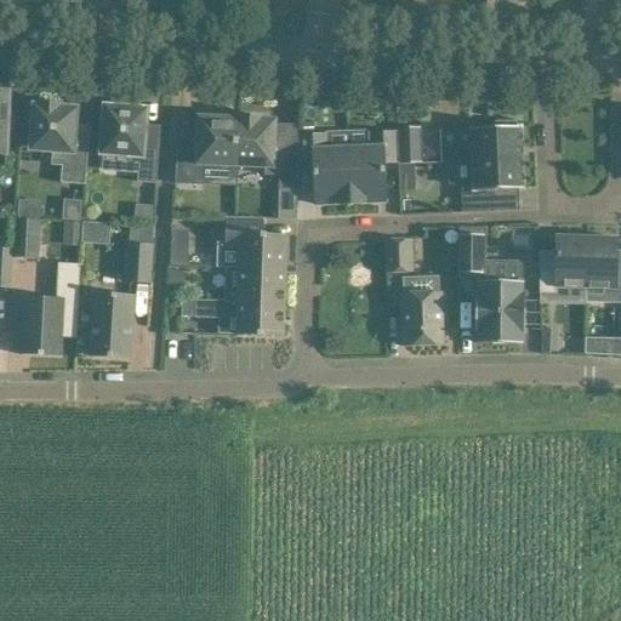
[(0,167),(6,167),(7,132),(12,134),(13,114),(9,114),(10,92),(4,92),(4,86),(0,86),(0,167)]
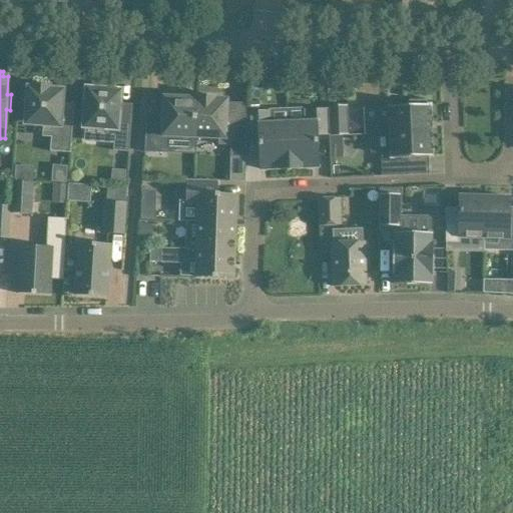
[(49,86),(34,85),(34,89),(30,89),(30,92),(26,92),(25,105),(29,105),(27,123),(44,124),(43,136),(51,136),(50,151),(70,153),(74,104),(61,103),(62,91),(49,90),(49,86)]
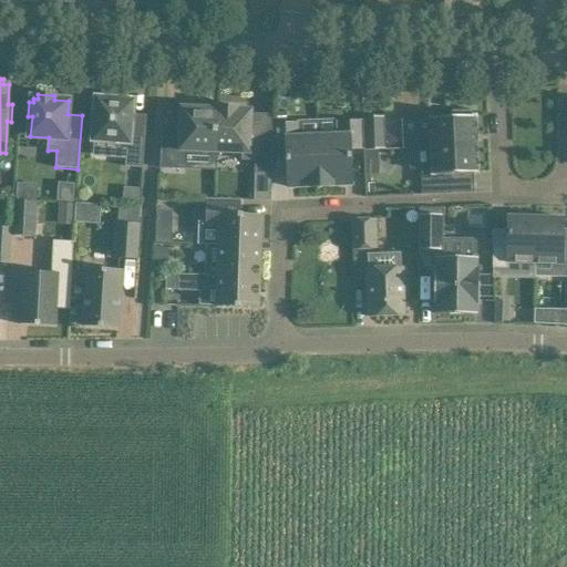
[(92,117),(95,117),(94,140),(119,142),(119,152),(126,152),(125,167),(143,168),(146,116),(132,115),(133,102),(116,100),(116,96),(102,95),(102,100),(98,99),(96,103),(93,103),(92,117)]
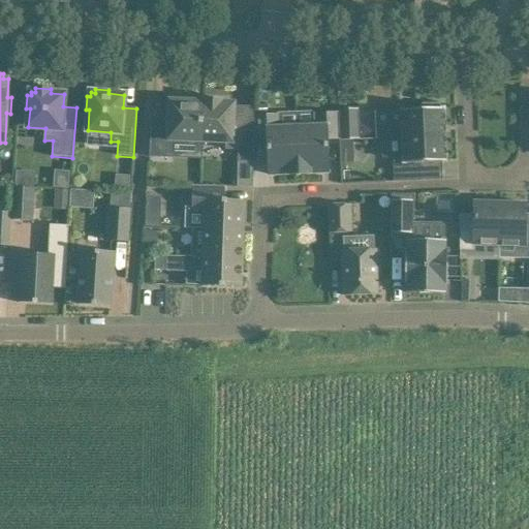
[(203,143),(234,144),(235,102),(223,102),(223,100),(204,99),(204,101),(203,143)]
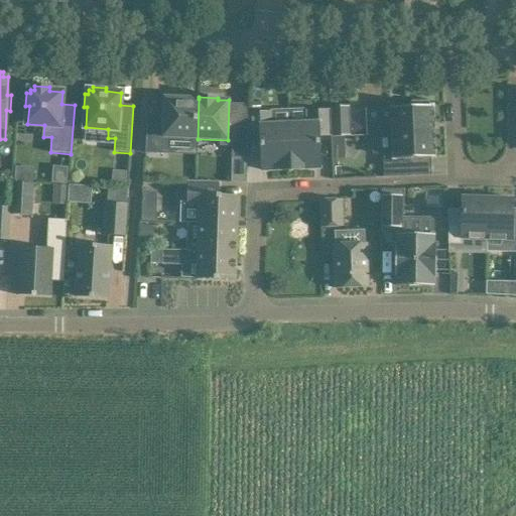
[(198,139),(199,99),(165,98),(164,117),(148,116),(145,153),(163,154),(164,138),(198,139)]
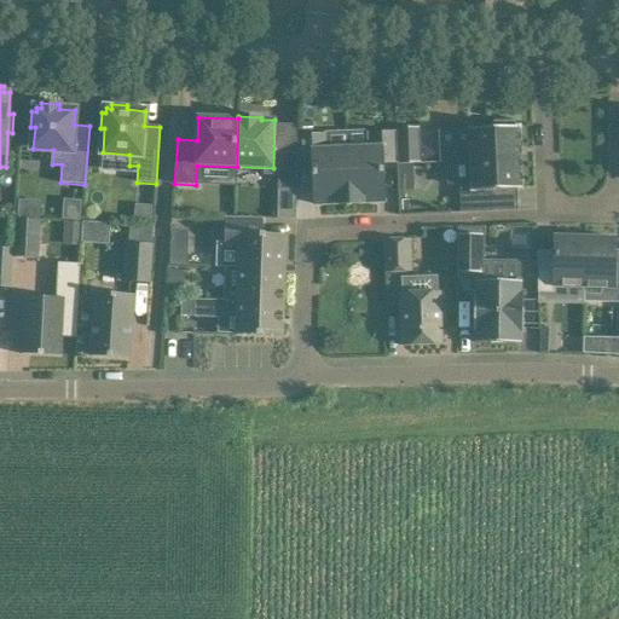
[(440,163),(472,161),(521,160),(519,127),(516,127),(516,122),(518,122),(518,120),(493,121),(493,123),(495,122),(496,128),(470,129),(470,146),(439,148),(440,163)]
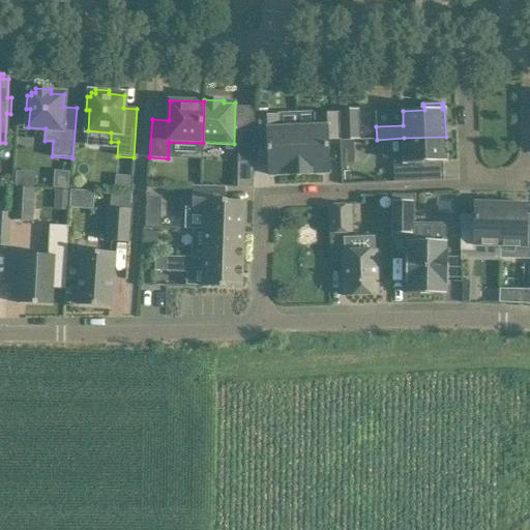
[(340,110),(340,113),(341,140),(341,141),(360,140),(359,109),(340,110)]
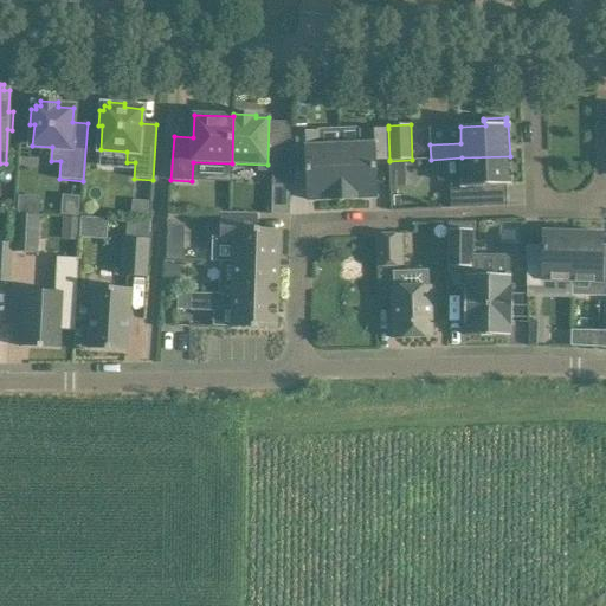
[(360,144),(340,146),(342,200),(355,199),(355,198),(376,198),(375,161),(389,160),(388,129),(359,130),(360,144)]
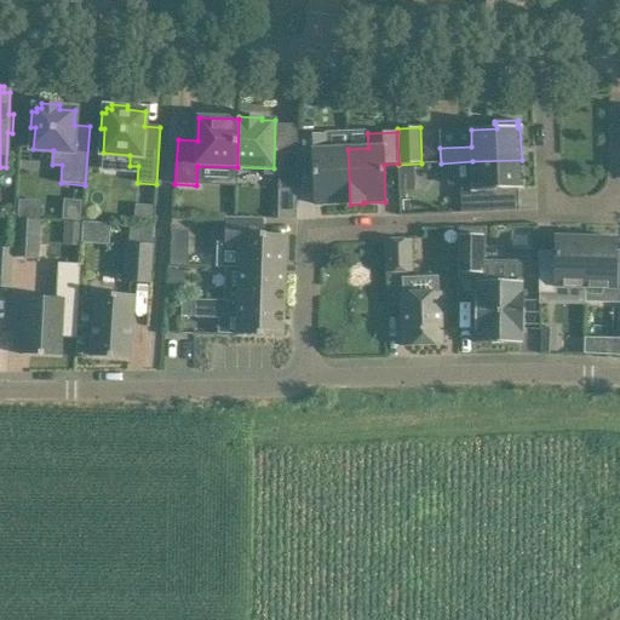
[(298,155),(298,162),(314,162),(315,205),(337,204),(337,205),(350,205),(348,149),(326,150),(326,133),(299,135),(298,155)]
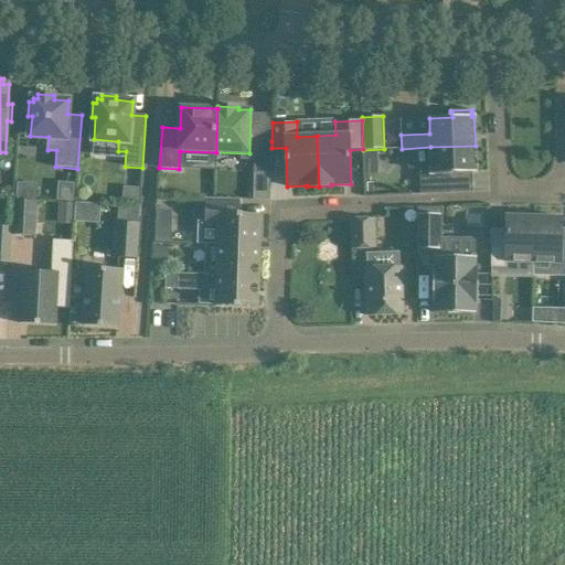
[(255,141),(254,173),(270,174),(272,148),(272,141),(255,141)]
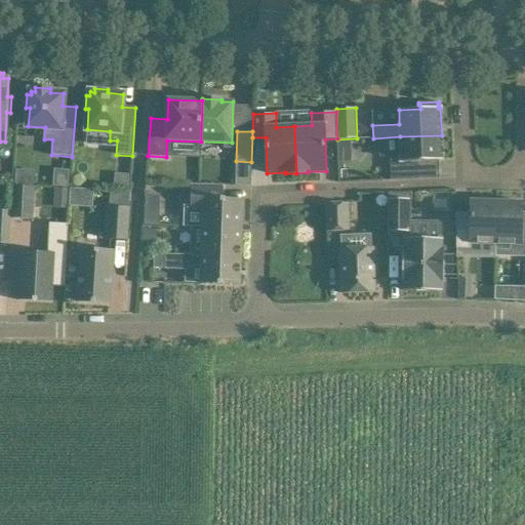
[(442,135),(400,136),(401,155),(390,156),(391,180),(419,179),(418,161),(443,160),(442,135)]
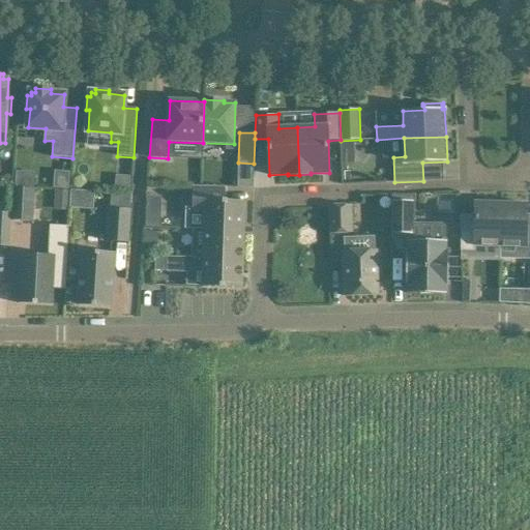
[(354,142),(342,142),(343,152),(355,152),(354,142)]
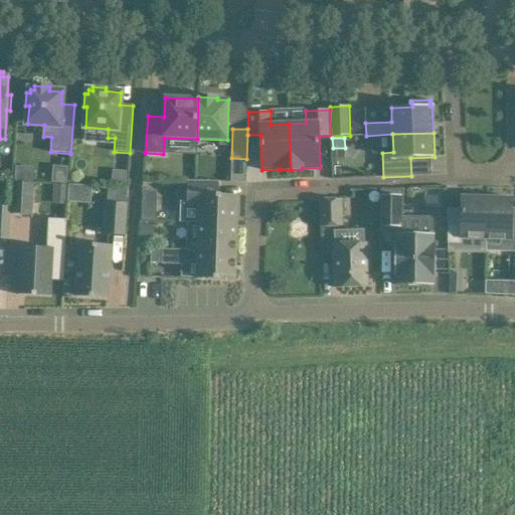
[(67,170),(55,169),(54,182),(66,183),(67,170)]
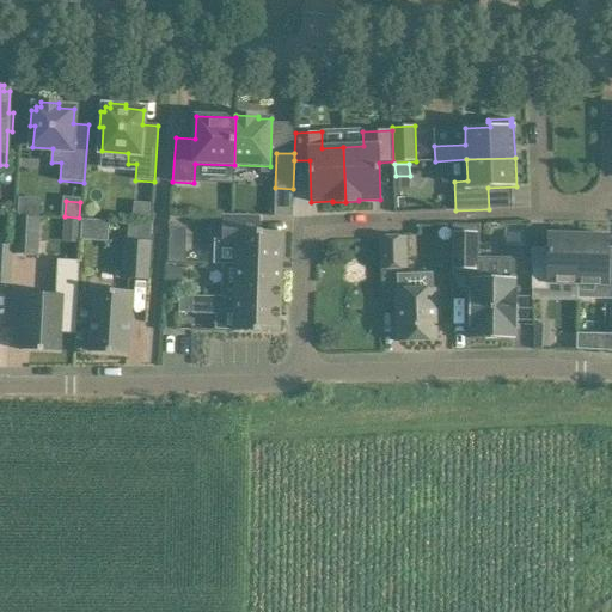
[(135,202),(134,218),(148,219),(150,203),(135,202)]
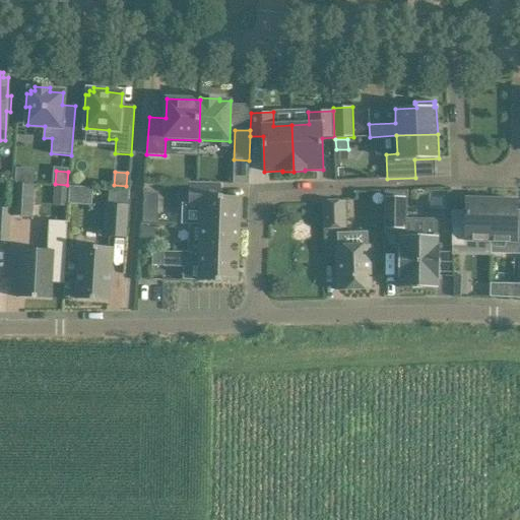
[(182,204),(182,221),(200,222),(200,224),(239,225),(240,197),(220,197),(221,184),(189,183),(188,204),(182,204)]
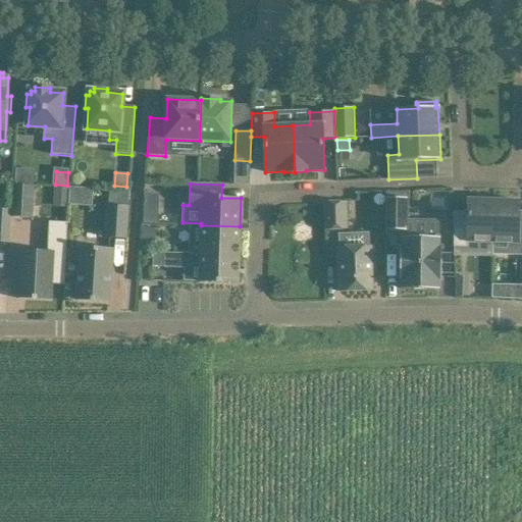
[(11,217),(33,218),(34,186),(13,185),(11,217)]
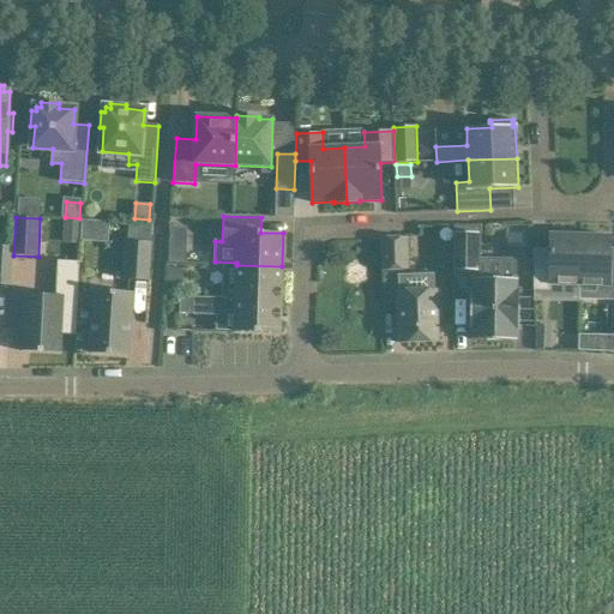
[(80,239),(82,221),(64,220),(64,239),(80,239)]
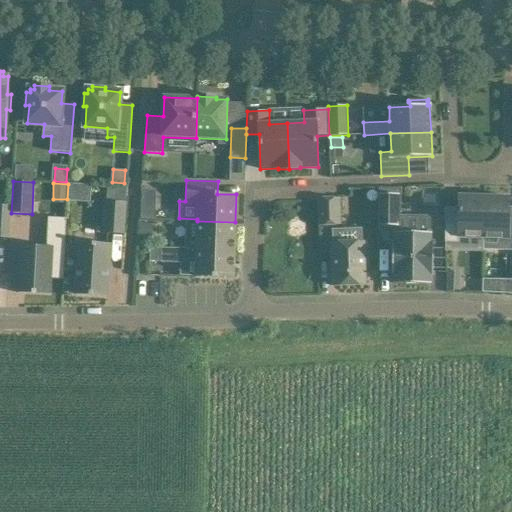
[(378,226),(378,244),(392,244),(392,274),(395,274),(395,284),(429,284),(429,274),(433,274),(433,243),(430,243),(430,233),(398,233),(398,194),(378,194),(378,226)]
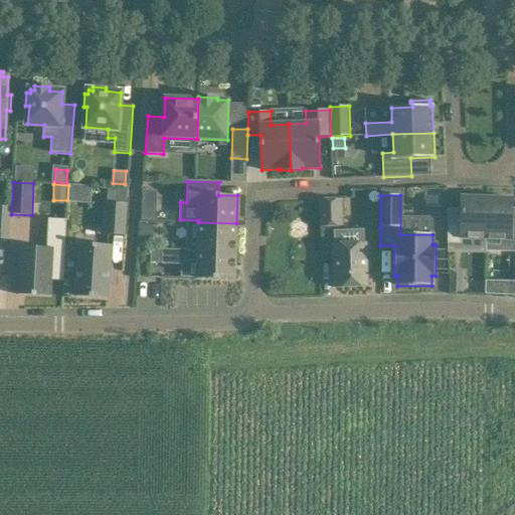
[(462,238),(486,239),(487,197),(461,196),(459,229),(447,229),(448,243),(461,244),(462,238)]
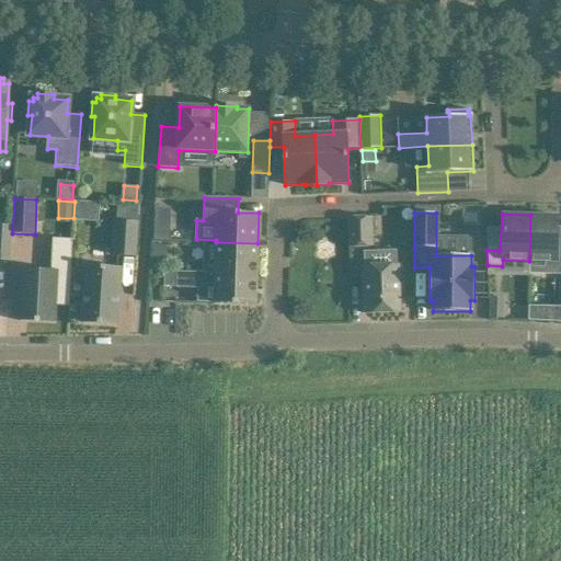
[(546,274),(560,274),(560,253),(558,253),(559,216),(530,215),(529,261),(546,261),(546,274)]
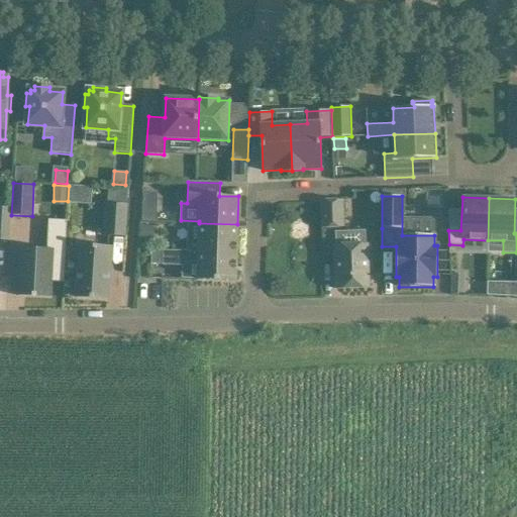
[(321,201),(322,228),(343,227),(341,200),(321,201)]
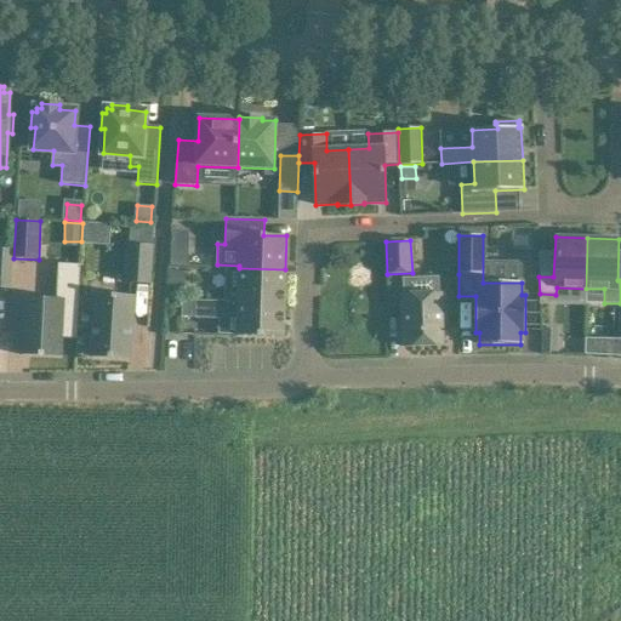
[(188,243),(171,243),(171,263),(188,265),(188,243)]
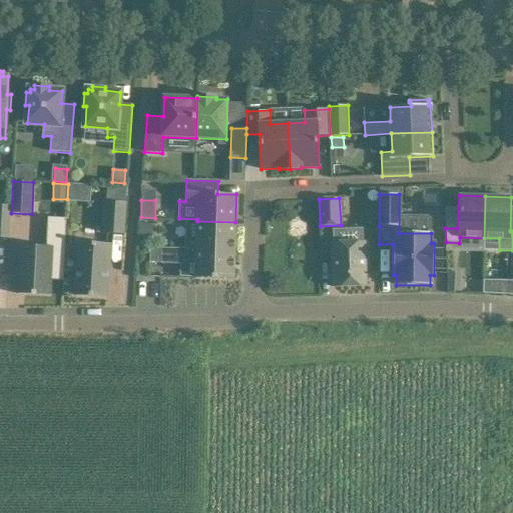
[(123,234),(125,203),(106,201),(104,233),(123,234)]
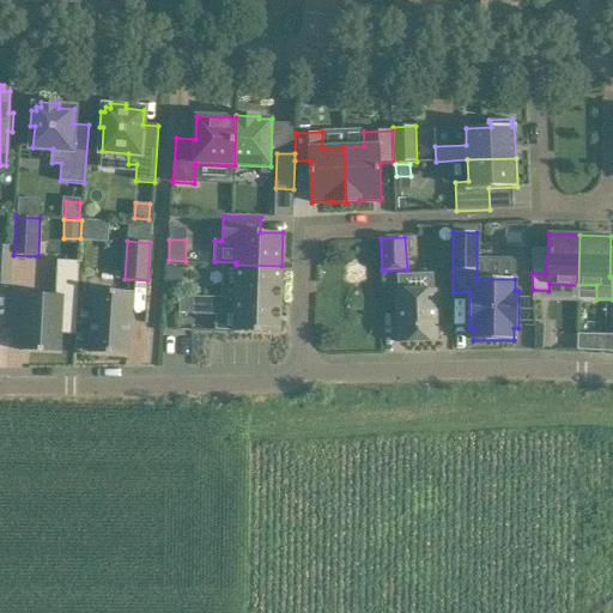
[(0,284),(11,285),(13,247),(0,246),(0,284)]
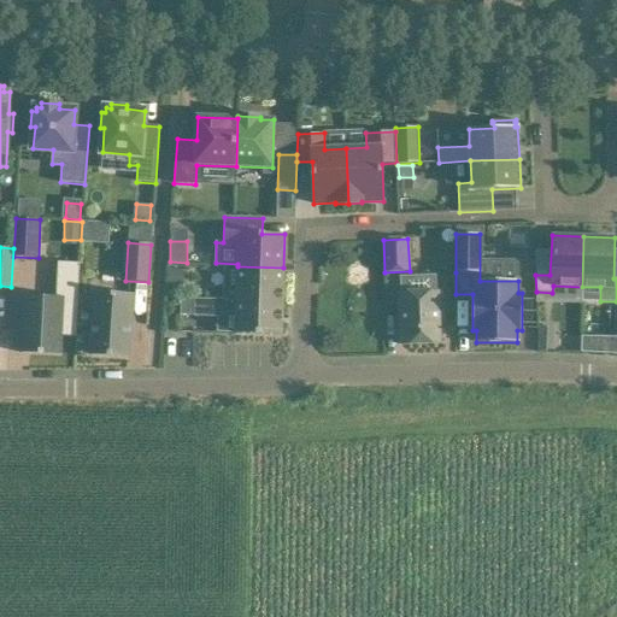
[(24,295),(22,353),(60,356),(62,336),(76,336),(80,263),(58,263),(57,297),(24,295)]
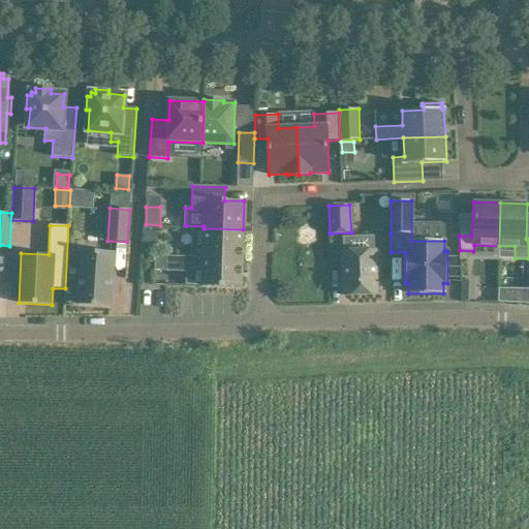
[(242,258),(243,258),(243,229),(204,228),(204,257),(242,258)]
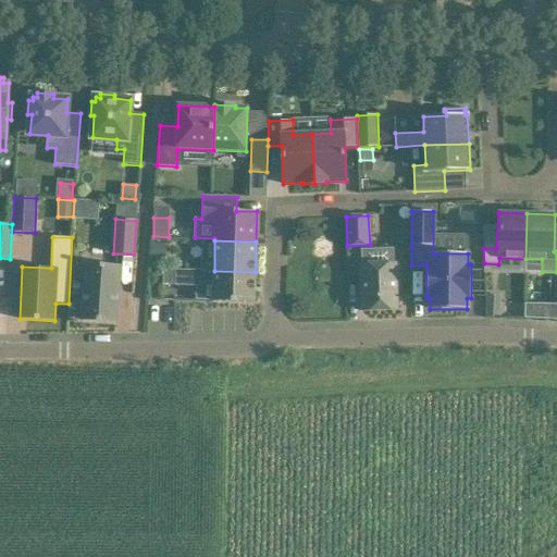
[(165,243),(152,243),(152,257),(164,257),(165,243)]
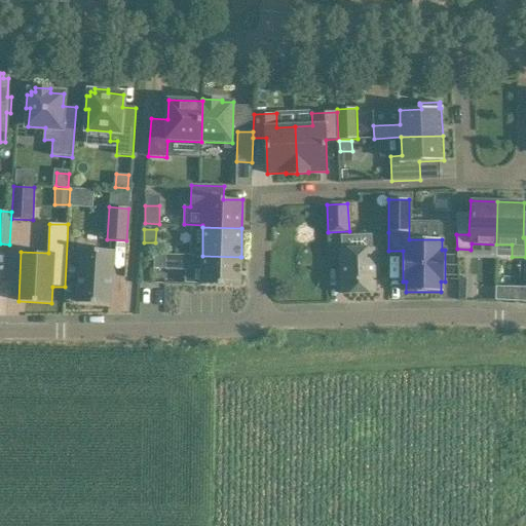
[(376,248),(340,250),(342,295),(375,293),(374,275),(377,274),(376,248)]
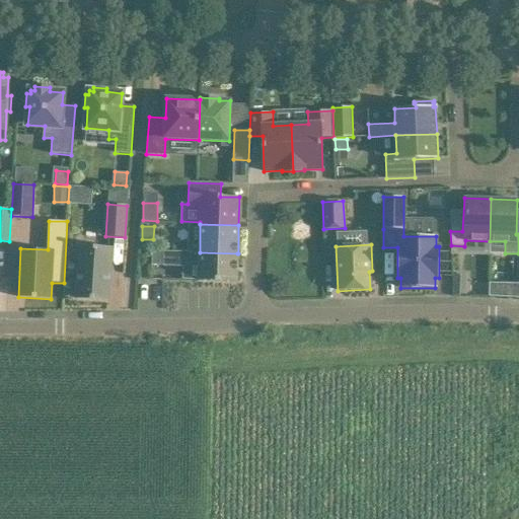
[(112,248),(79,245),(76,298),(108,300),(112,248)]
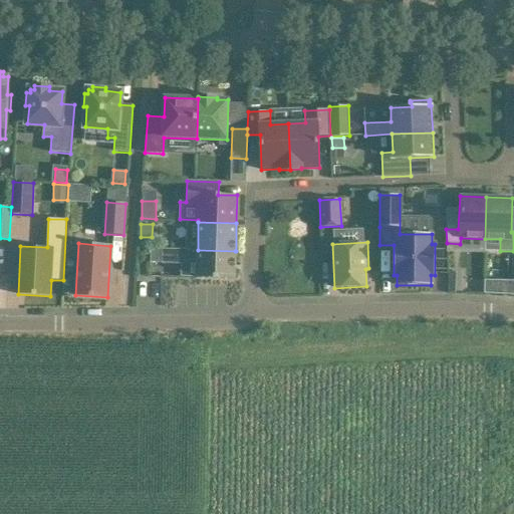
[(198,250),(197,250),(151,248),(151,263),(162,263),(189,264),(189,261),(197,261),(197,278),(234,279),(235,251),(198,250)]
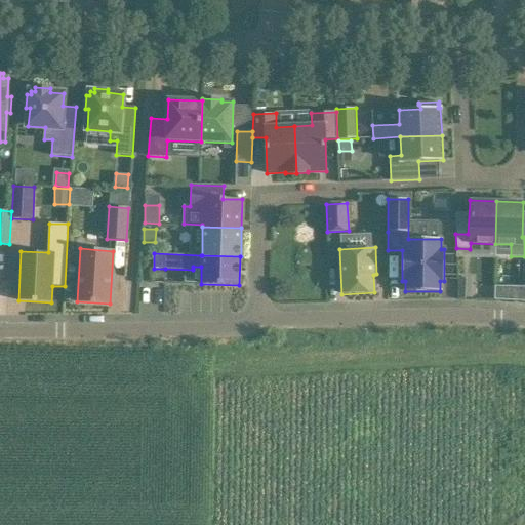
[(458,285),(458,297),(472,298),(472,285),(458,285)]
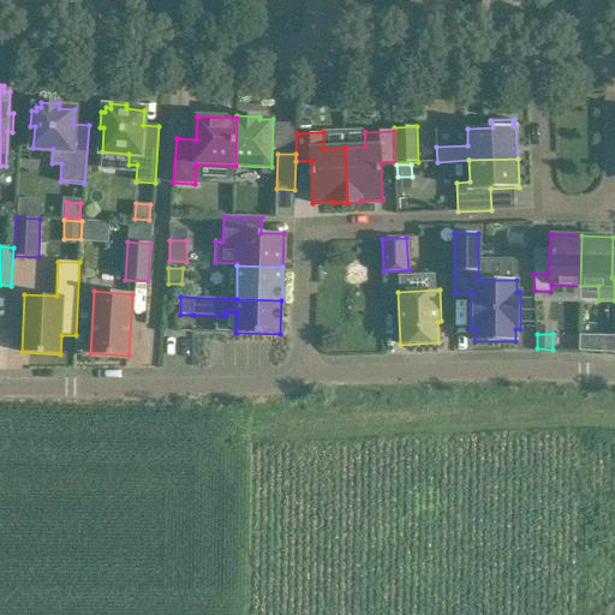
[(614,334),(586,334),(585,351),(614,351),(614,334)]
